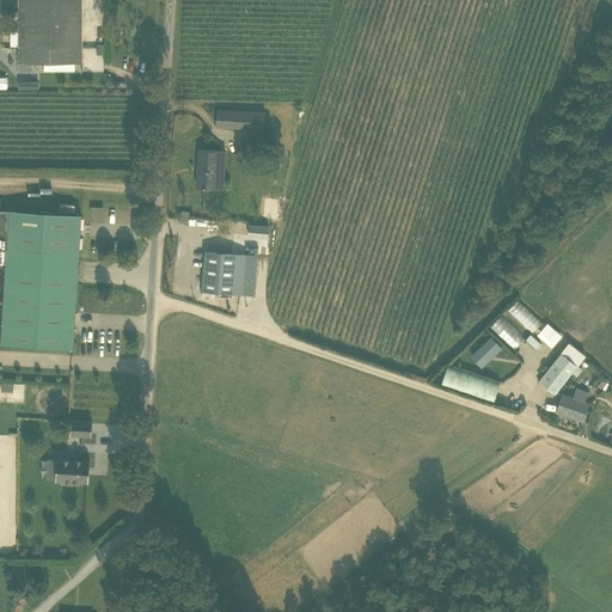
[(83,62),(81,0),(18,0),(19,62),(19,72),(34,72),(34,62),(83,62)]
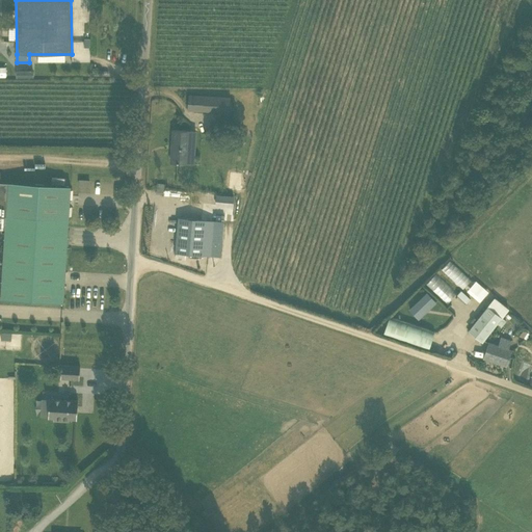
[(187,109),(231,111),(231,97),(188,95),(187,109)]
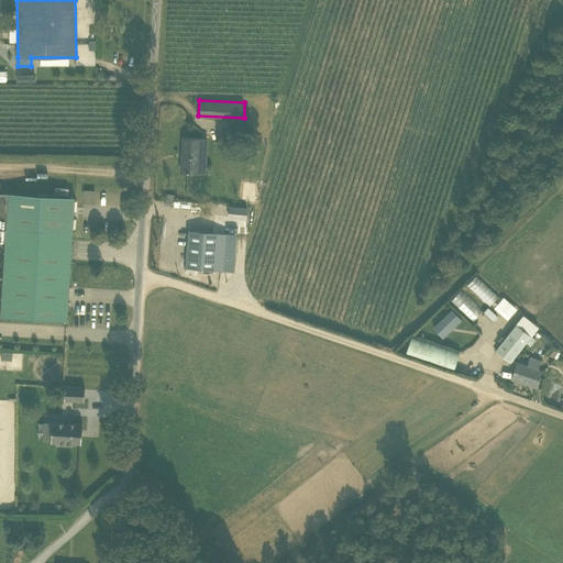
[(199,173),(201,139),(184,138),(181,172),(199,173)]
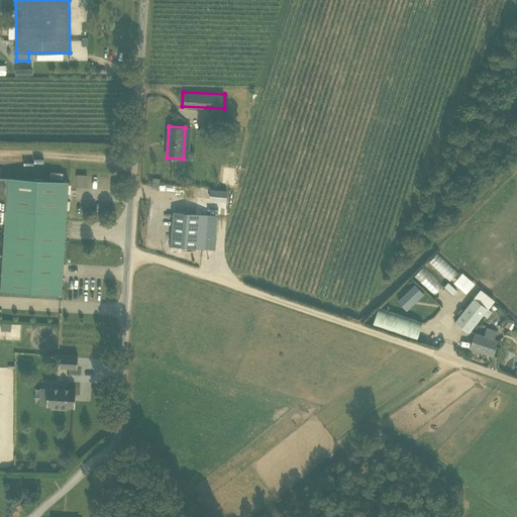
[(224,168),(222,185),(232,185),(234,169),(224,168)]
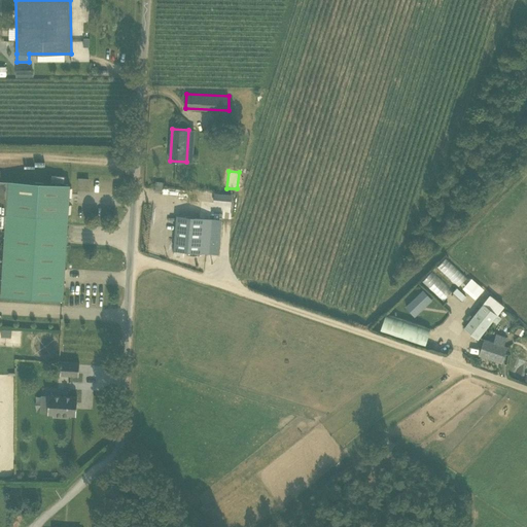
[(8,181),(6,214),(1,295),(63,300),(70,184),(8,181)]
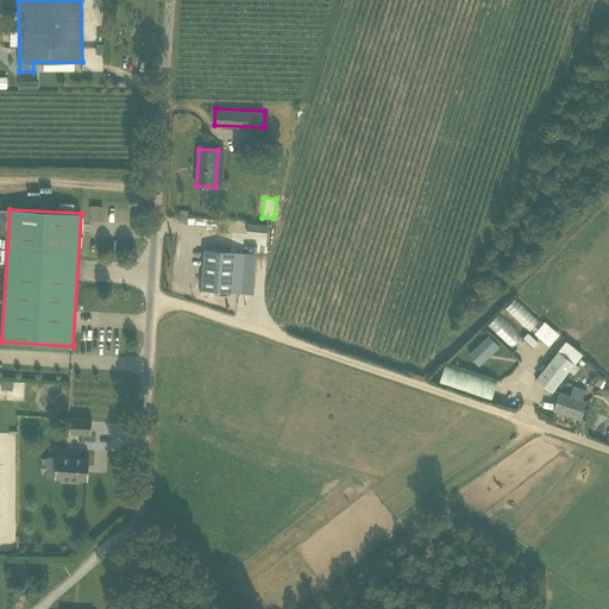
[(233,292),(237,251),(205,249),(201,289),(233,292)]
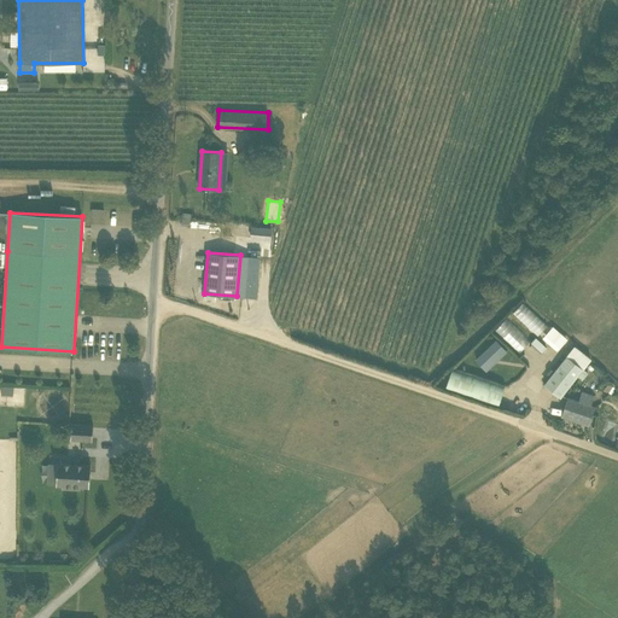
[(524,301),(514,310),(547,344),(558,334),(524,301)]
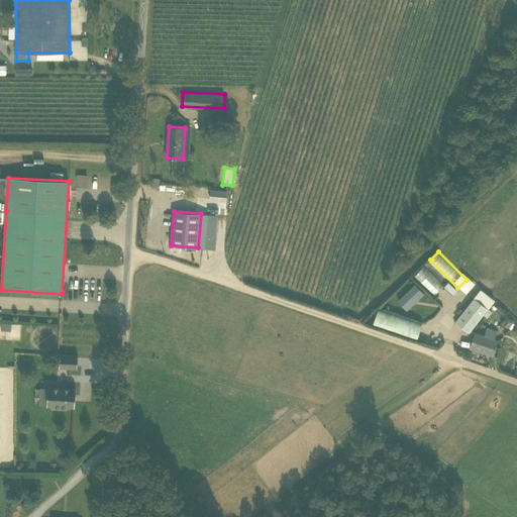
[(423,266),(415,276),(435,294),(444,284),(423,266)]
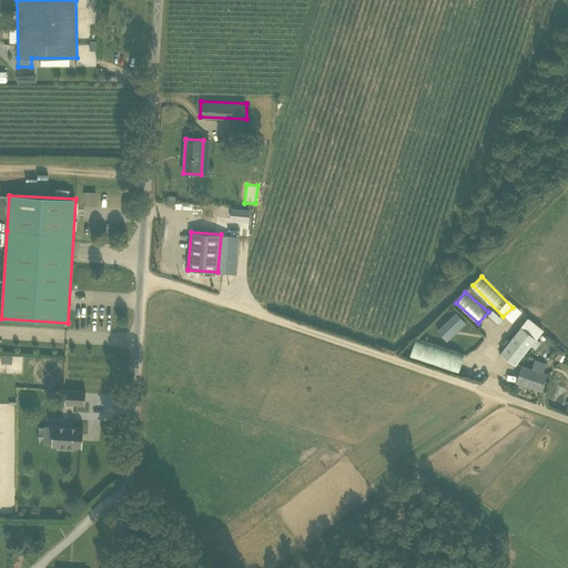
[(498,323),(503,318),(493,310),(488,314),(498,323)]
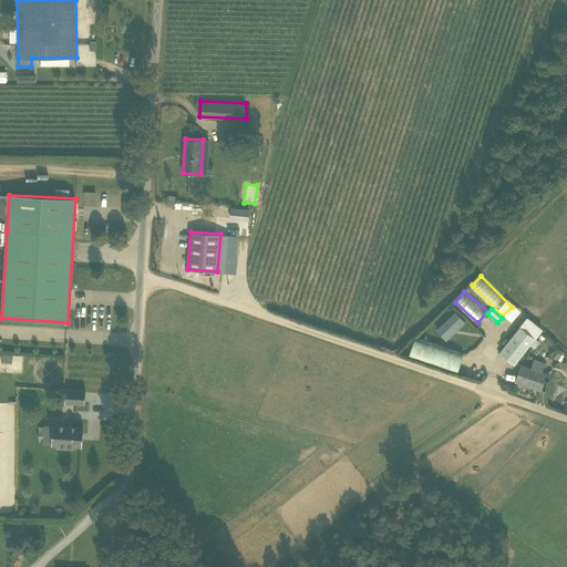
[(443,337),(456,323),(461,328),(466,322),(456,311),(436,330),(443,337)]
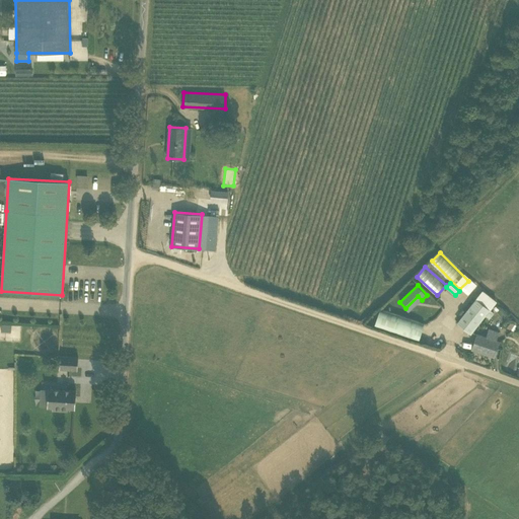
[(494,312),(476,298),(457,322),(470,332),(485,314),(489,318),(494,312)]
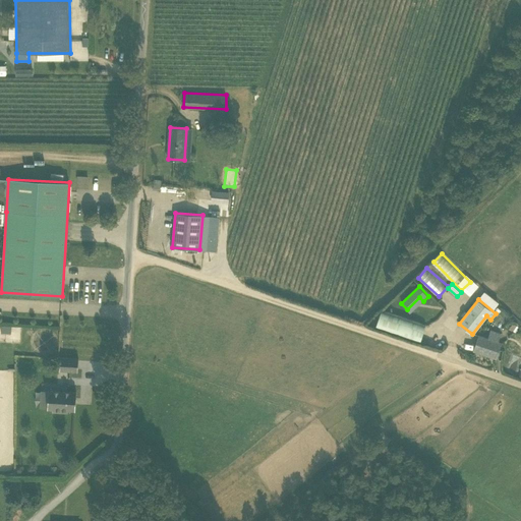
[(448,309),(430,303),(425,321),(443,327),(448,309)]
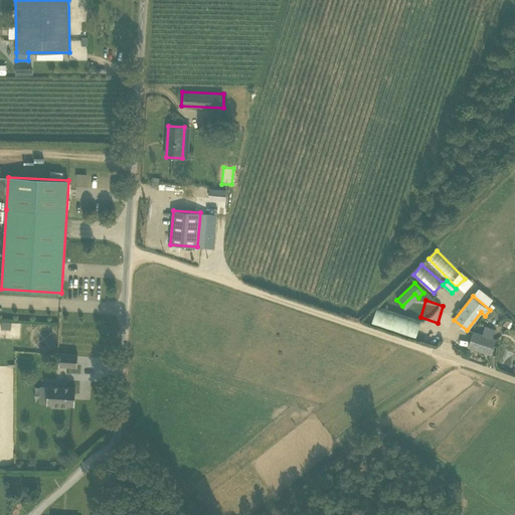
[(420,322),(376,307),(371,323),(415,337),(420,322)]
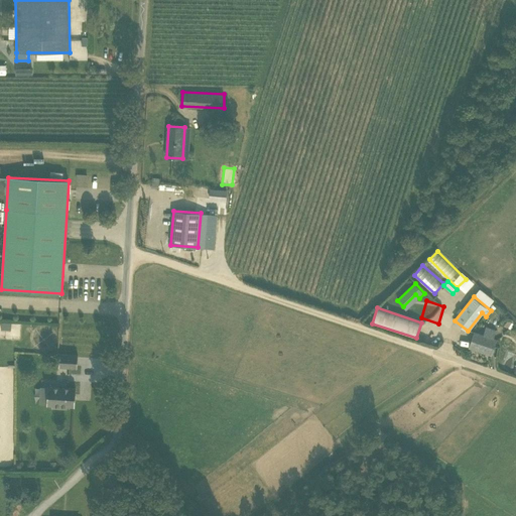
[(481,335),(475,333),(470,348),(491,355),(496,340),(493,339),(495,334),(483,329),(481,335)]
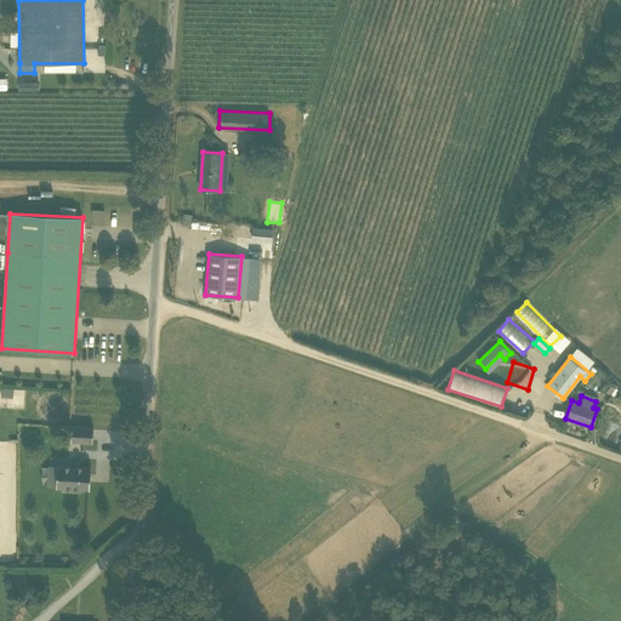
[(70,442),(92,443),(93,427),(72,426),(70,442)]
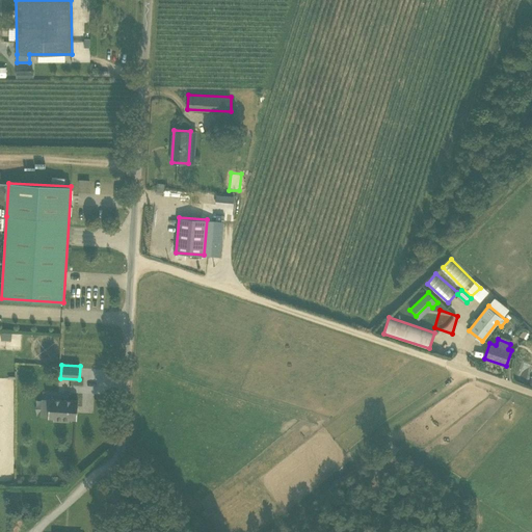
[(49,398),(48,417),(53,418),(53,420),(69,421),(69,419),(77,419),(78,400),(49,398)]
